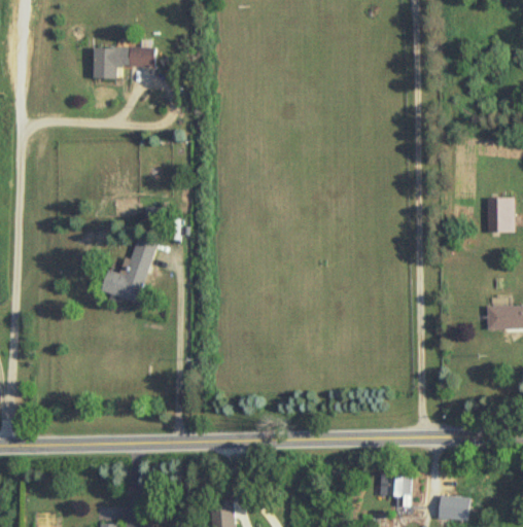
[(123,79),(123,48),(93,48),(93,79),(123,79)]
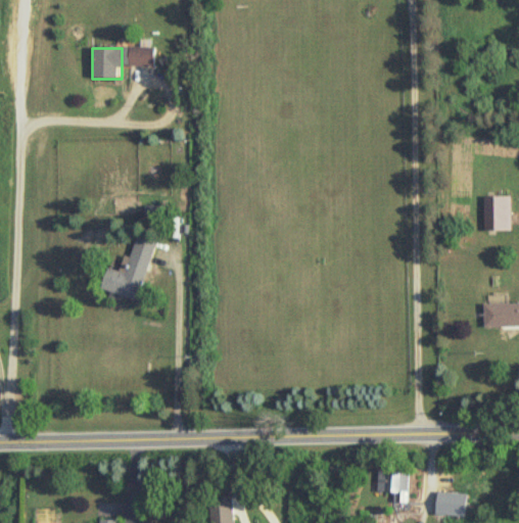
[(157,65),(157,48),(130,48),(130,65),(157,65)]
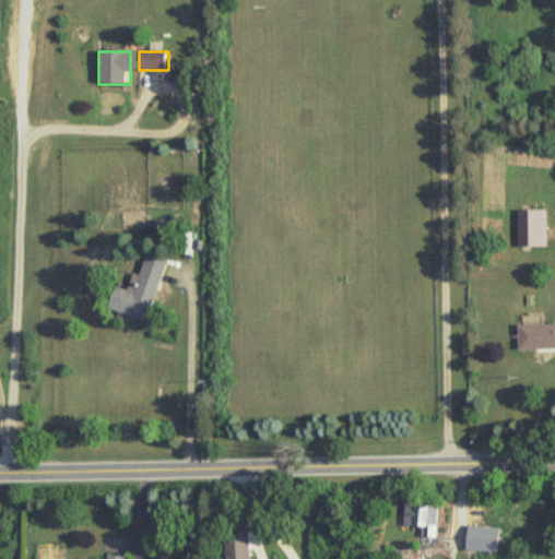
[(546,246),(546,210),(517,210),(517,246),(546,246)]
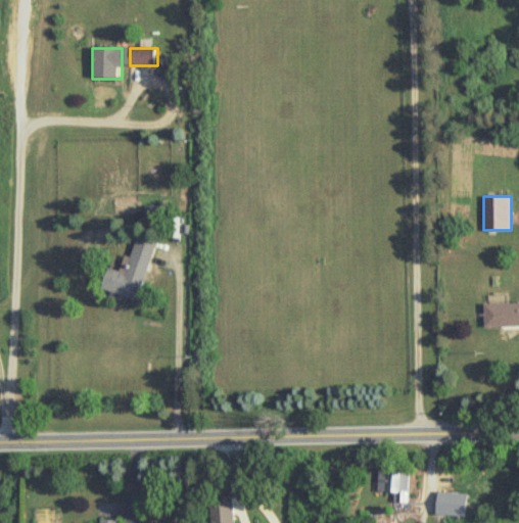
[(137,301),(155,240),(137,235),(133,248),(125,246),(118,272),(106,268),(100,290),(137,301)]
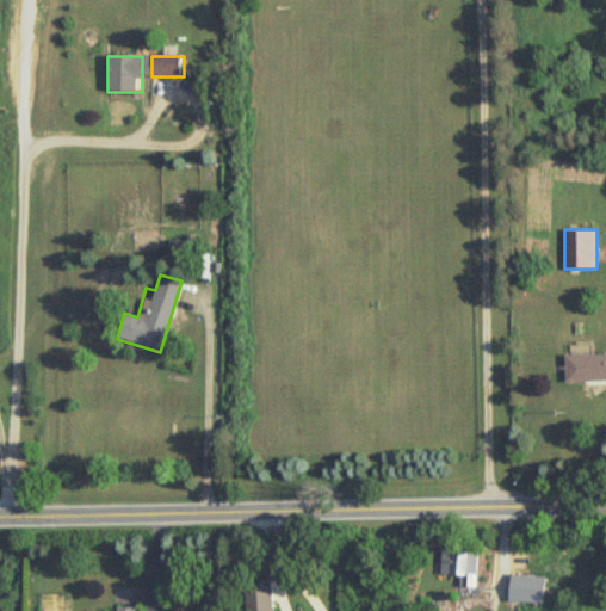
[(605,355),(569,355),(569,381),(605,381),(605,355)]
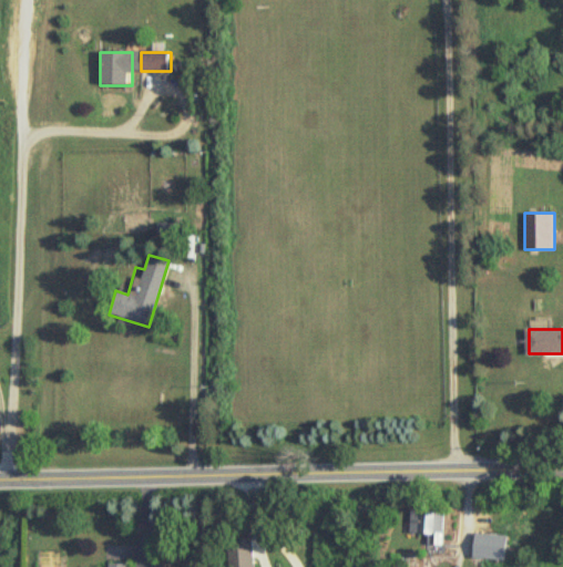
[(246,431),(229,432),(231,443),(247,442),(246,431)]
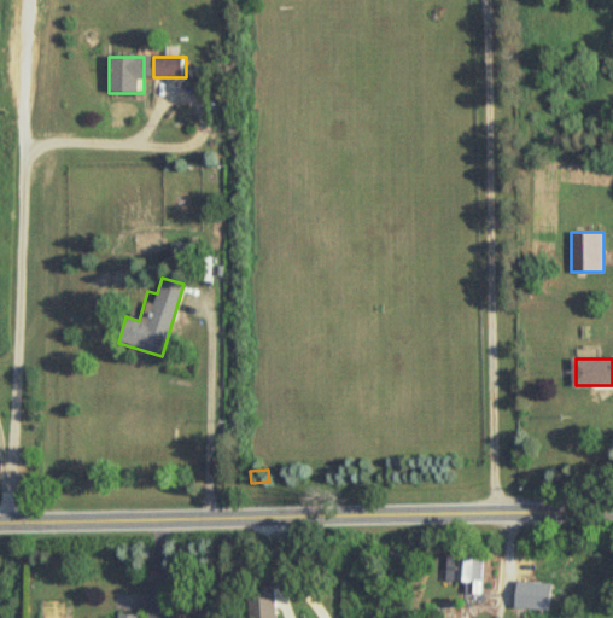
[(483,595),(483,557),(445,555),(445,582),(466,583),(466,594),(483,595)]
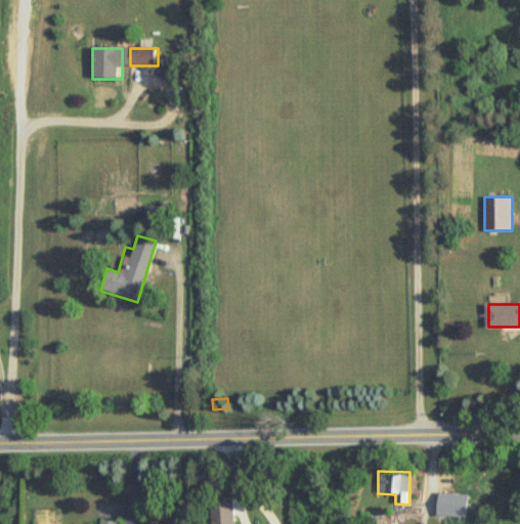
[(210,523),(233,523),(233,496),(210,496),(210,523)]
